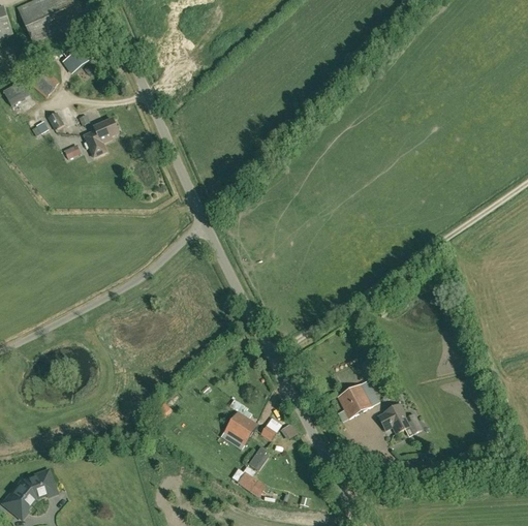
[(32,0),(17,7),(33,47),(87,23),(76,0),(32,0)]
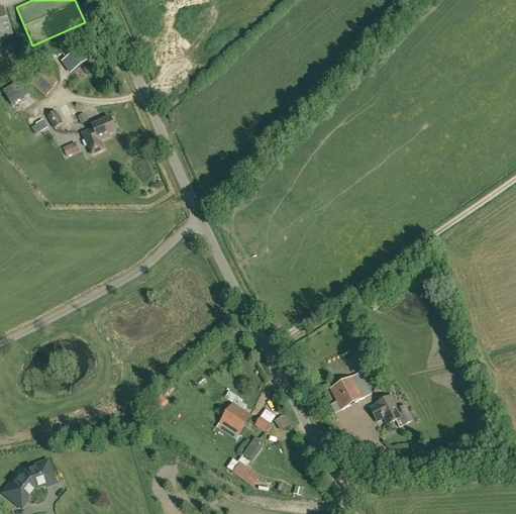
[(0,36),(14,30),(3,3),(0,4),(0,36)]
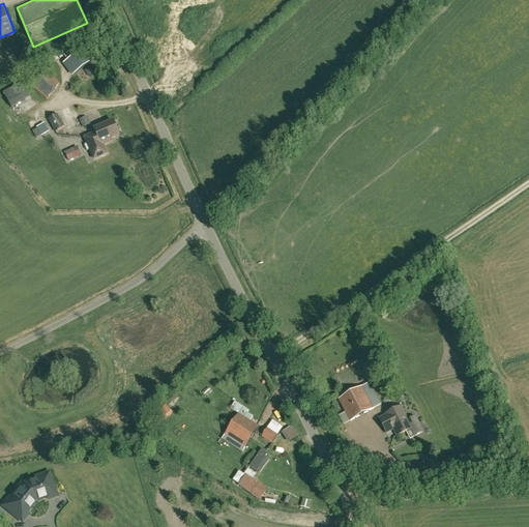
[(84,63),(79,52),(64,59),(69,70),(84,63)]
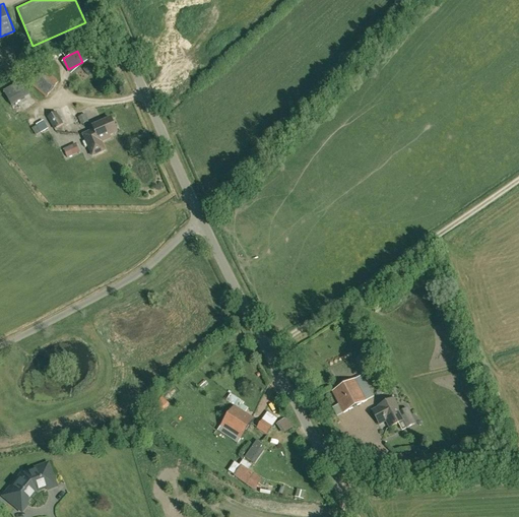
[(30,82),(45,94),(59,76),(46,65),(42,69),(30,82)]
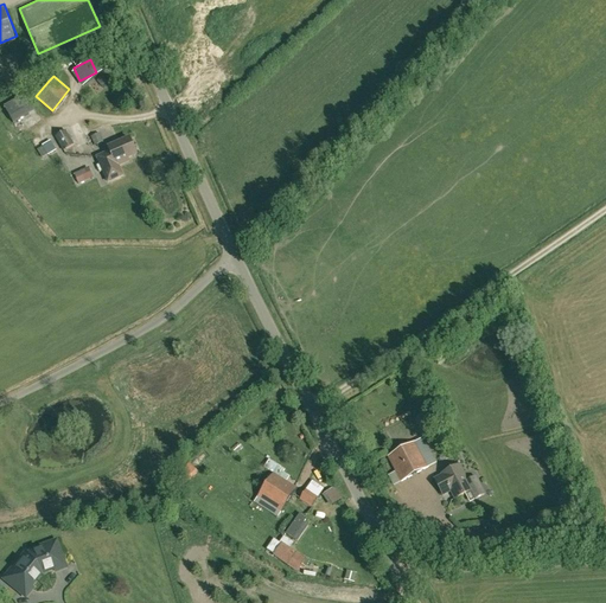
[(12,121),(32,108),(23,91),(2,103),(12,121)]
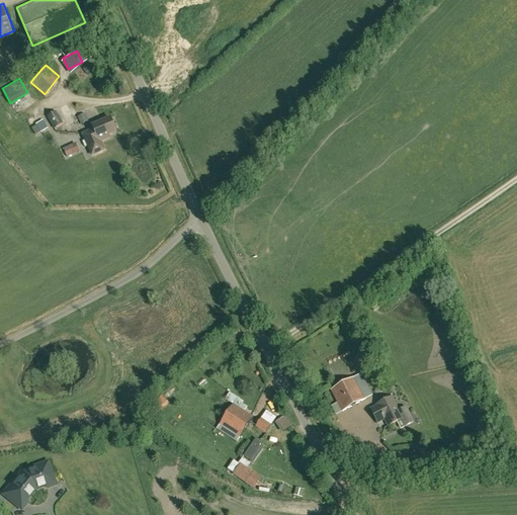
[(47,114),(54,126),(62,121),(56,110),(47,114)]
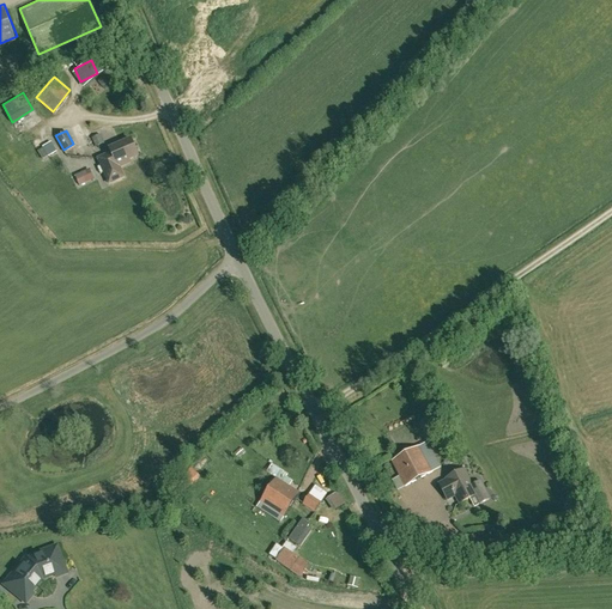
[(108,147),(110,151),(97,157),(108,181),(122,175),(117,165),(129,160),(128,157),(137,153),(129,136),(108,147)]
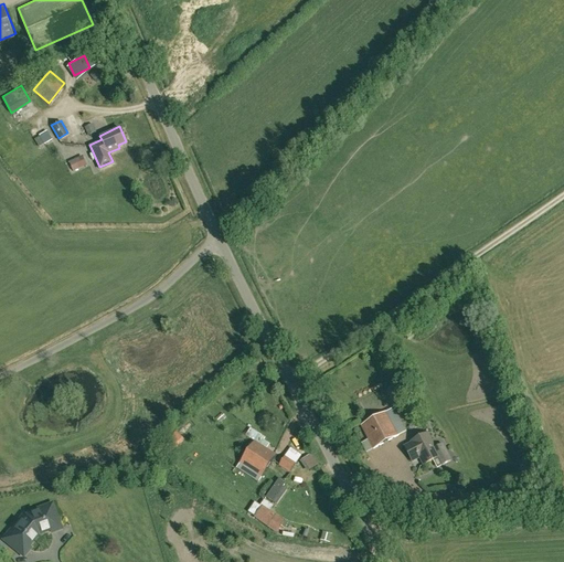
[(50,127),(35,134),(40,144),(54,137),(50,127)]
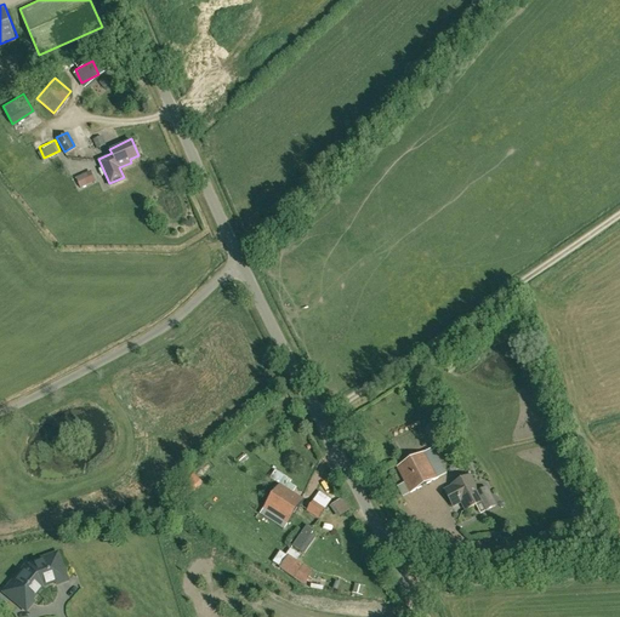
[(74,175),(79,184),(84,183),(91,180),(86,170),(74,175)]
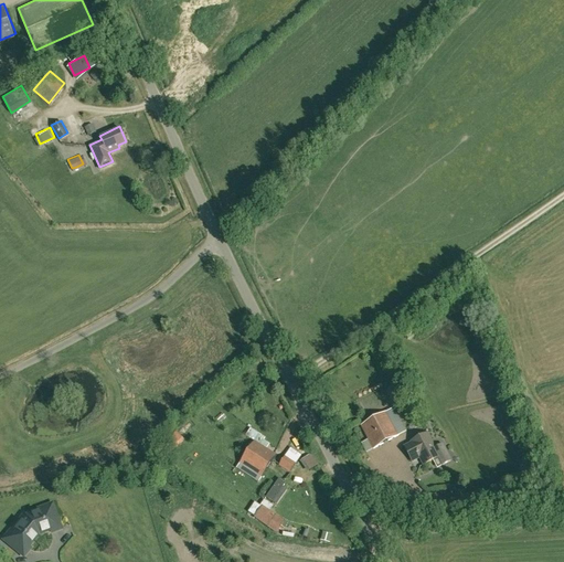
[(397,433),(384,410),(360,423),(366,436),(360,441),(365,451),(397,433)]
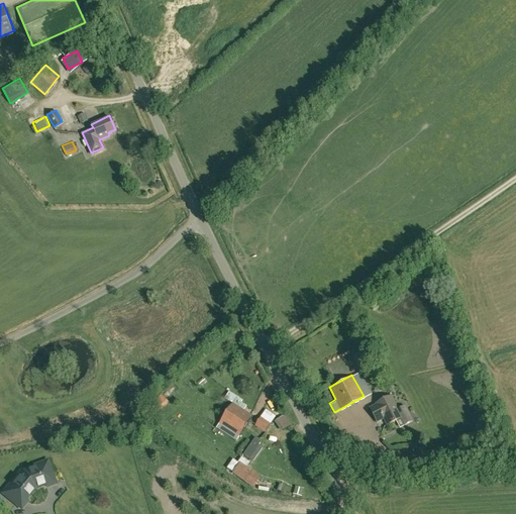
[(151,401),(157,407),(166,398),(160,392),(151,401)]
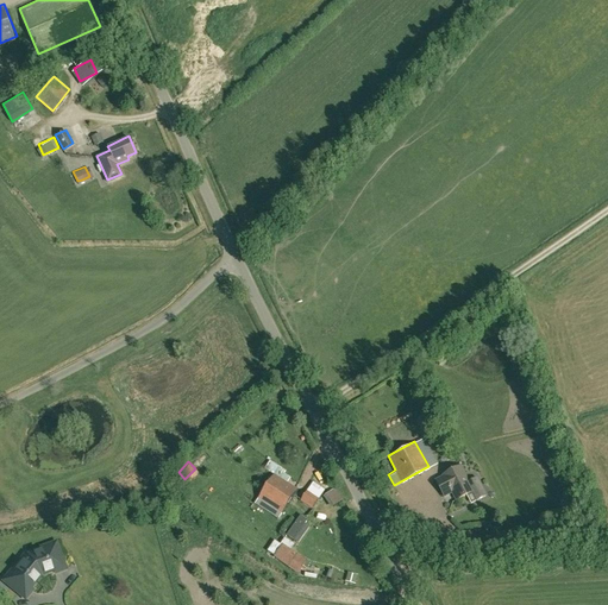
[(446,472),(445,472),(434,478),(443,493),(455,487),(459,496),(465,492),(470,502),(476,498),(474,496),(483,490),(475,476),(468,479),(459,462),(445,470),(446,472)]
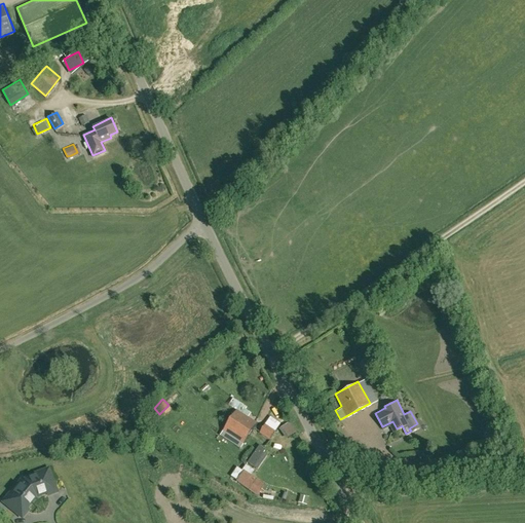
[(256,422),(247,416),(235,408),(222,428),(242,442),(256,422)]
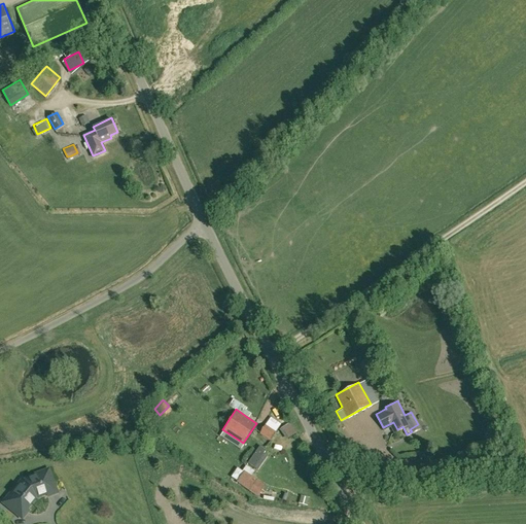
[(269,438),(280,421),(270,415),(258,431),(269,438)]
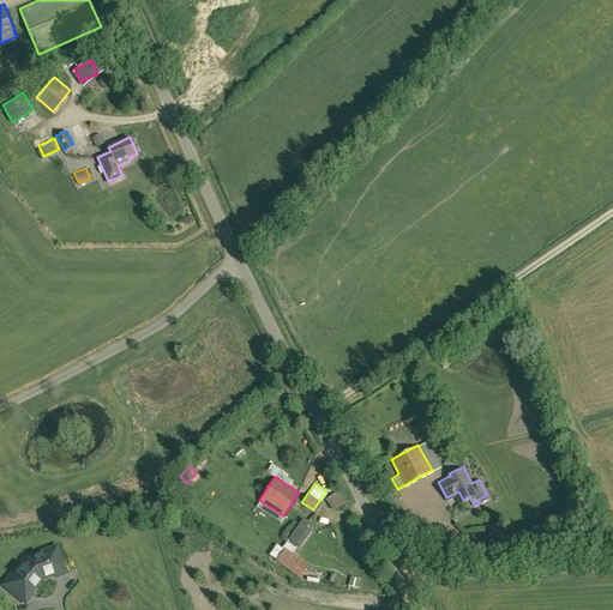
[(294,544),(308,523),(298,515),(283,537),(294,544)]
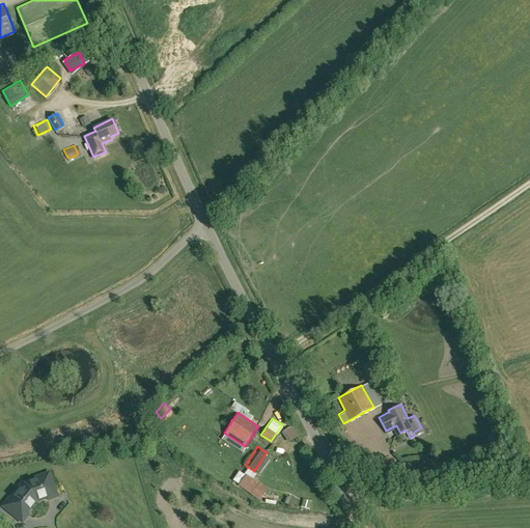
[(14,491),(2,504),(22,521),(29,512),(27,510),(35,501),(46,497),(46,499),(56,495),(48,471),(33,476),(22,480),(21,478),(11,489),(14,491)]
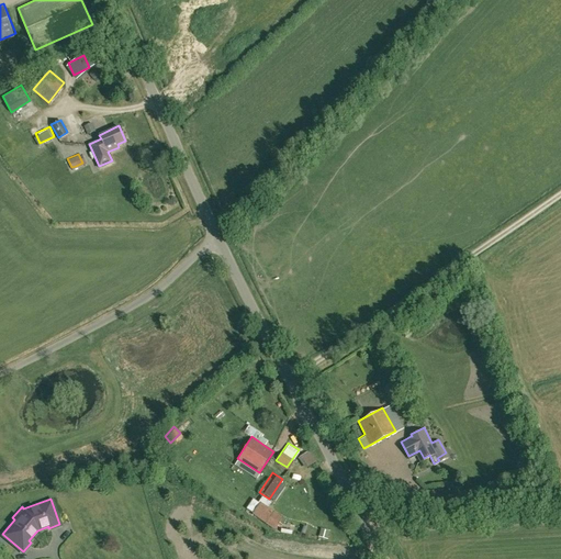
[(251,511),(266,521),(272,511),(261,502),(259,501),(251,511)]
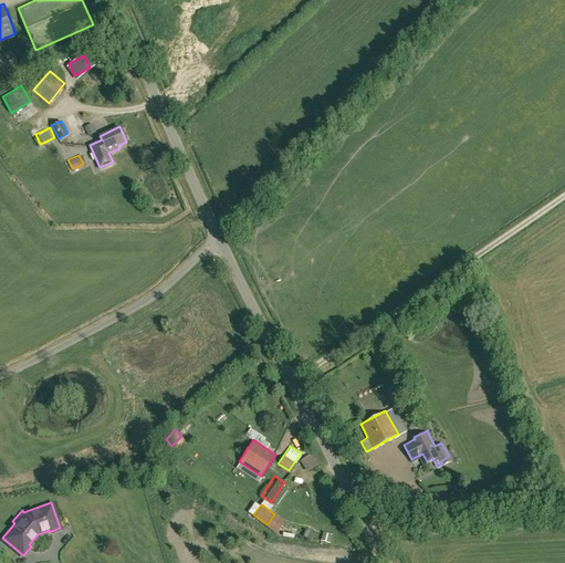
[(328,541),(331,534),(322,531),(320,539),(328,541)]
